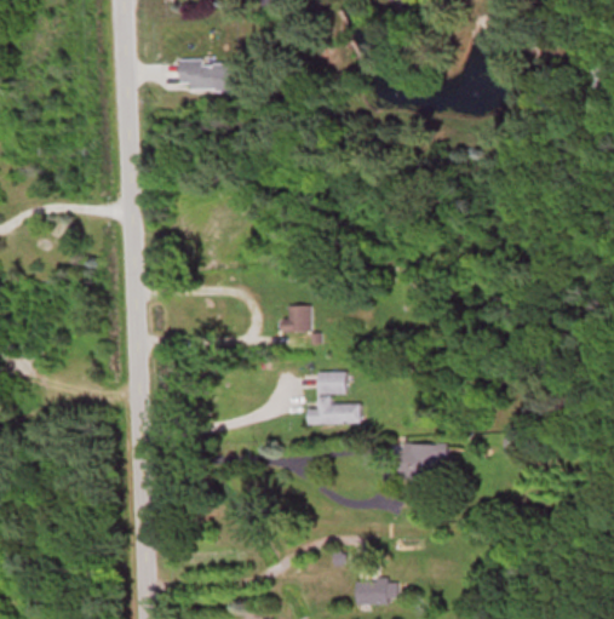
[(182,62),(182,91),(239,91),(239,63),(182,62)]
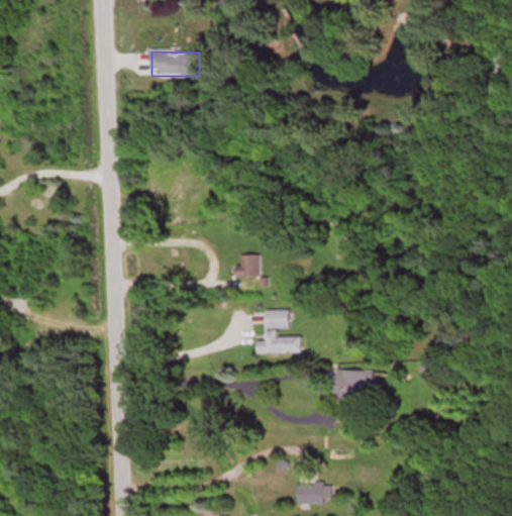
[(258,256),(236,256),(236,279),(258,279),(258,256)]
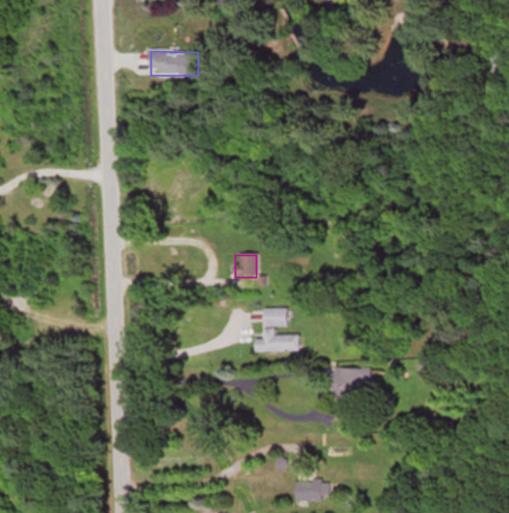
[(263,339),(255,339),(255,353),(298,353),(298,335),(274,335),(274,328),(286,328),(286,309),(263,309),(263,339)]
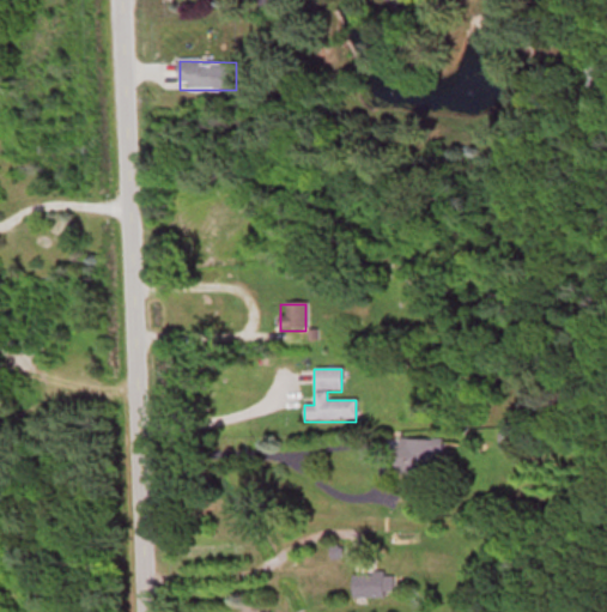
[(399,440),(398,494),(437,494),(437,441),(399,440)]
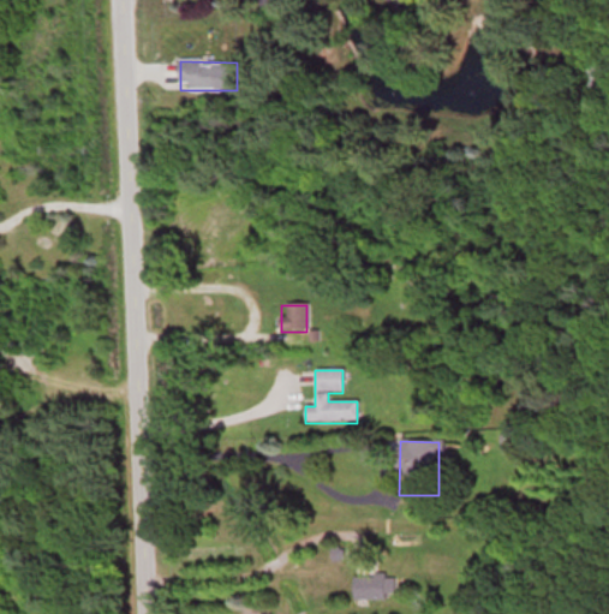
[(352,578),(352,601),(392,601),(392,578),(352,578)]
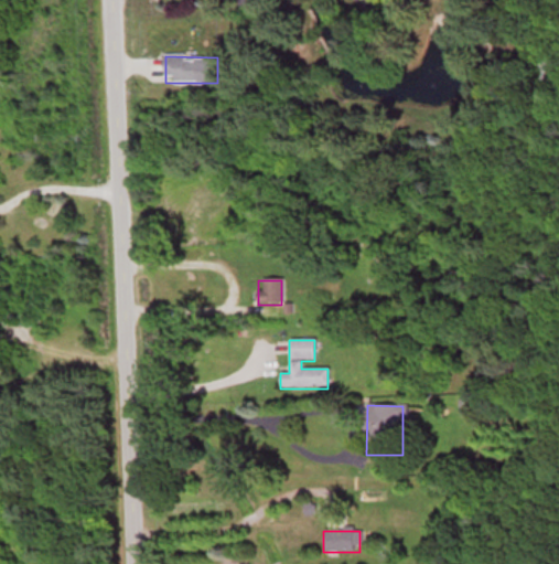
All buildings are outlined.
